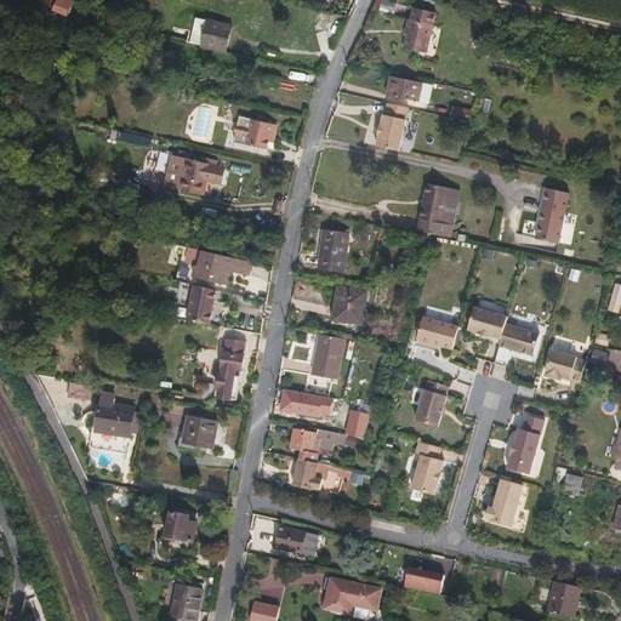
[(64,15),(70,0),(53,0),(51,9),(64,15)]
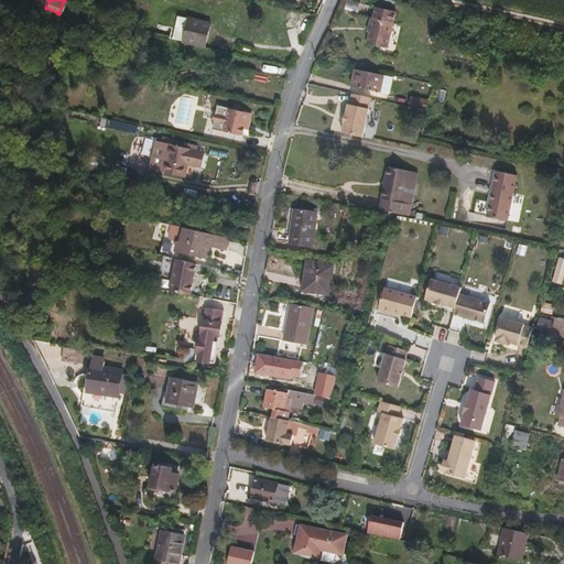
[(396,11),(375,8),(372,18),(371,26),(391,31),(396,11)]
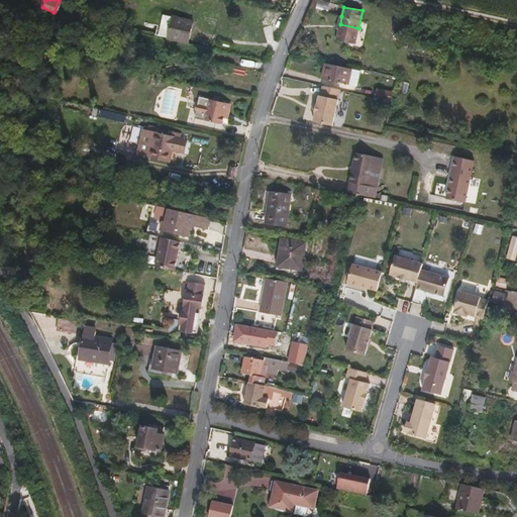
[(164,22),(168,23),(167,25),(172,26),(174,17),(166,15),(164,22)]
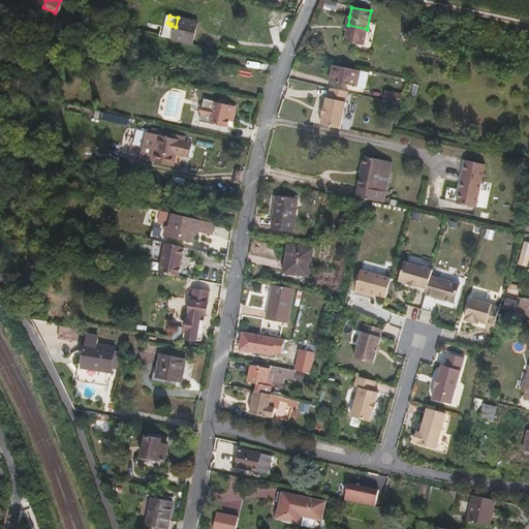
[(199,32),(201,23),(178,18),(176,27),(199,32)]
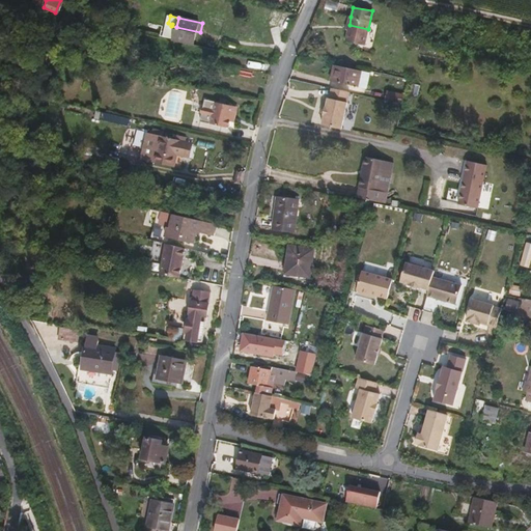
[(364,45),(368,29),(350,25),(348,29),(345,40),(364,45)]
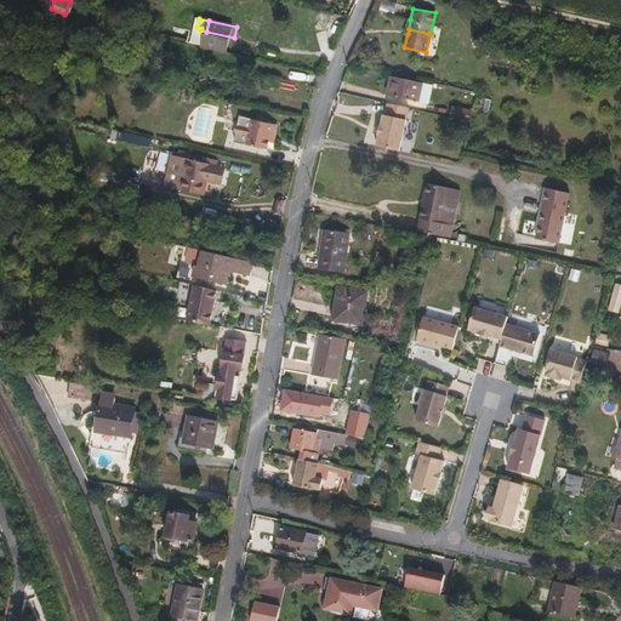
[(203,46),(231,52),(234,38),(206,32),(203,46)]
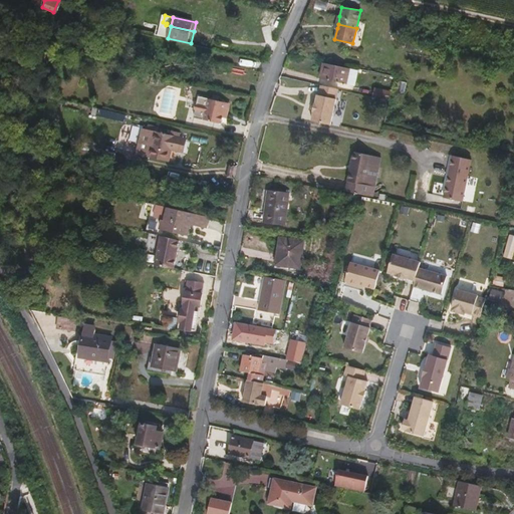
[(344,83),(348,68),(323,62),(319,77),(344,83)]
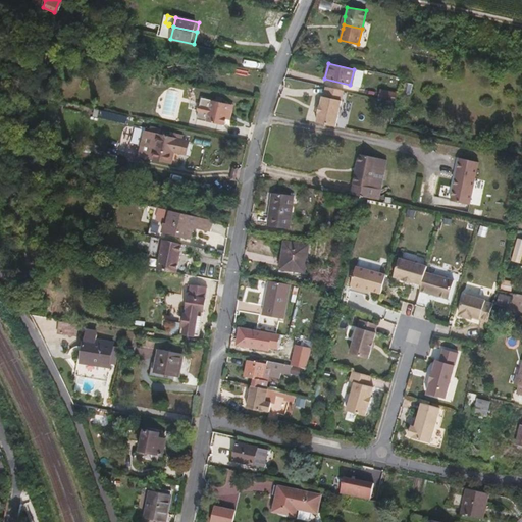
[(237,73),(239,67),(228,64),(225,74),(228,74),(229,71),(237,73)]
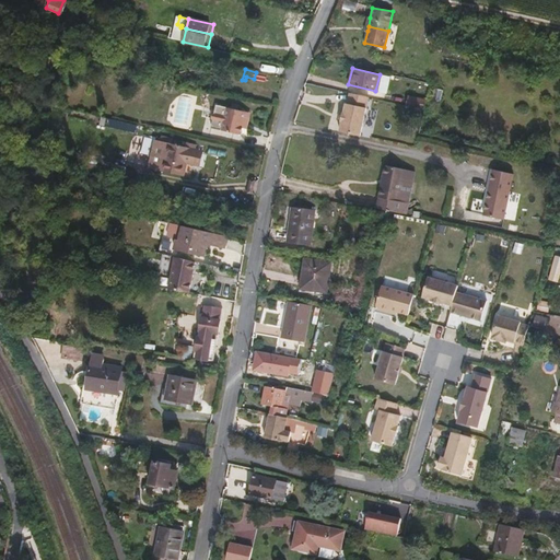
[(181,91),(182,83),(173,81),(172,90),(181,91)]
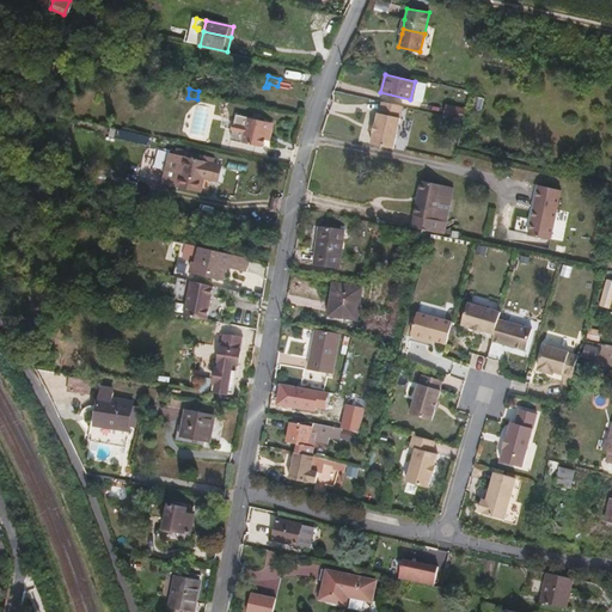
[(374,123),(372,122),(371,128),(395,134),(401,105),(380,101),(378,112),(377,112),(374,123)]
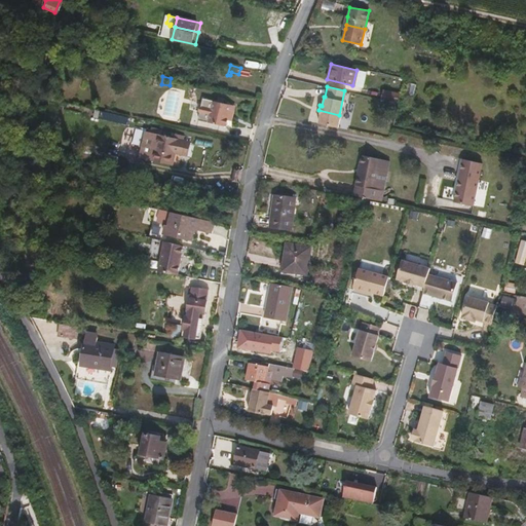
[(398,102),(400,94),(382,89),(380,99),(398,102)]
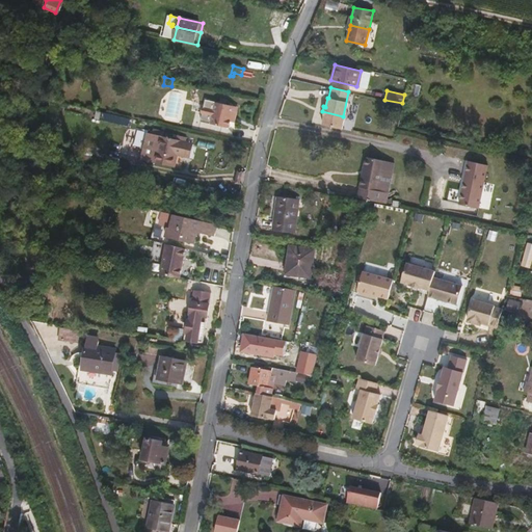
[(237,107),(207,100),(204,112),(234,120),(237,107)]
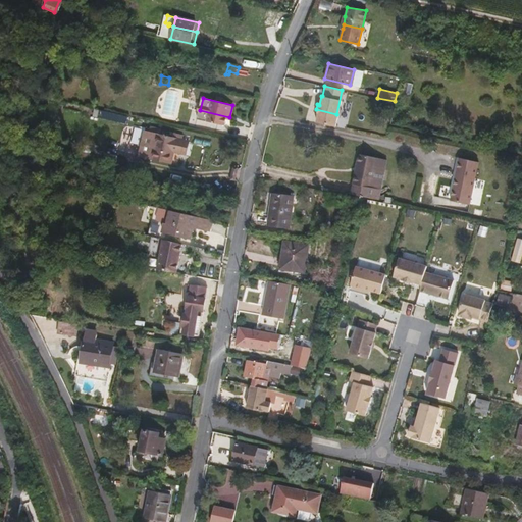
[(333,126),(336,114),(316,109),(316,112),(317,112),(315,122),(333,126)]
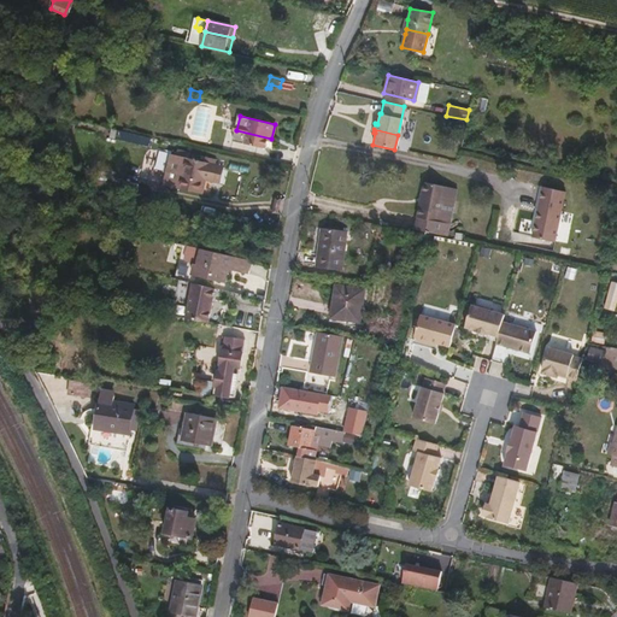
[(269,150),(270,146),(271,139),(236,130),(234,141),(269,150)]
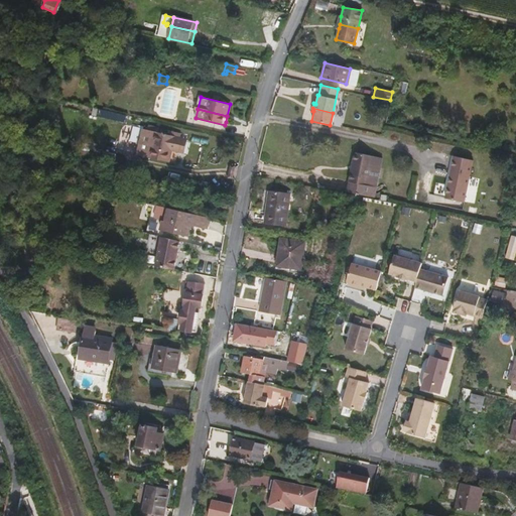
[(180,139),(133,128),(132,129),(179,140),(180,139)]
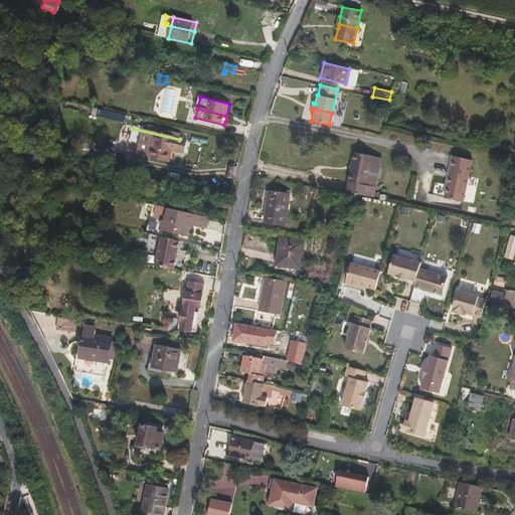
[(178,148),(179,140),(132,129),(130,142),(140,144),(138,151),(170,158),(172,151),(172,147),(178,148)]
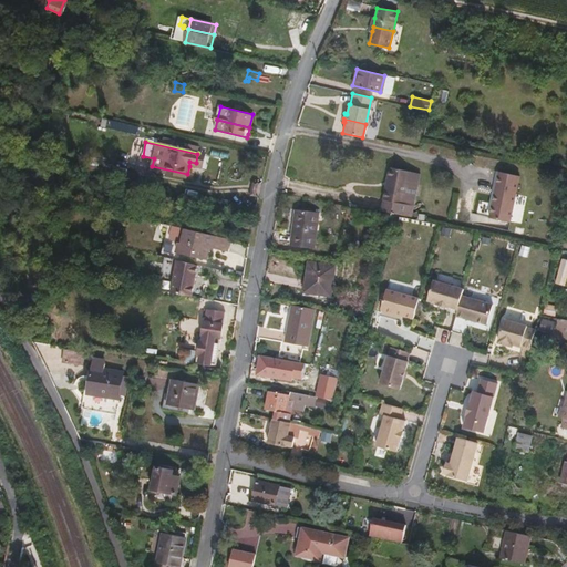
[(151,172),(186,179),(187,174),(152,166),(151,172)]
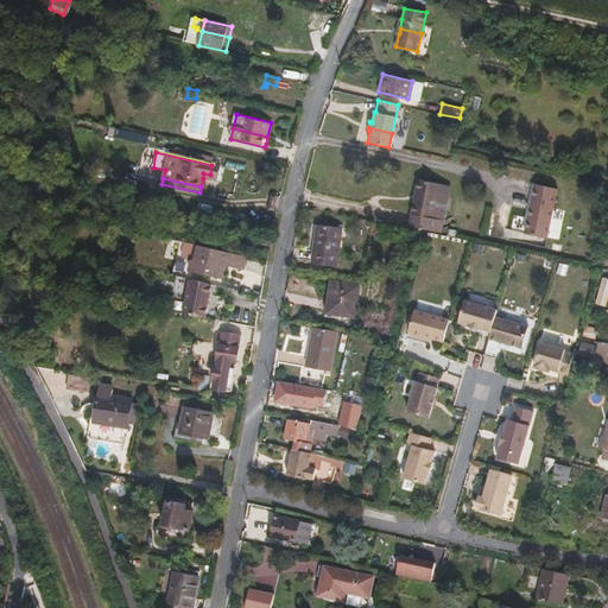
[(430,219),(437,184),(416,179),(406,226),(439,233),(442,221),(430,219)]
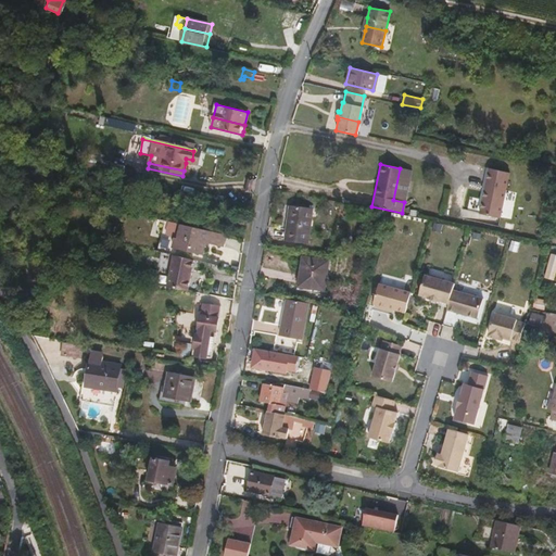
[(404,202),(411,171),(400,168),(393,200),(404,202)]
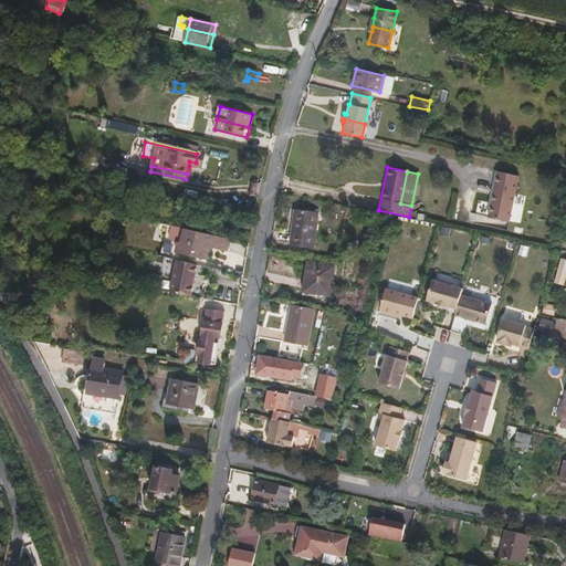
[(519,176),(498,171),(488,218),(509,222),(519,176)]
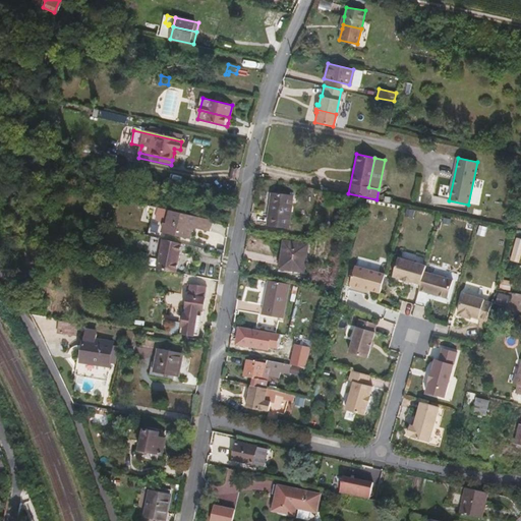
[(204,190),(205,183),(190,180),(189,187),(204,190)]
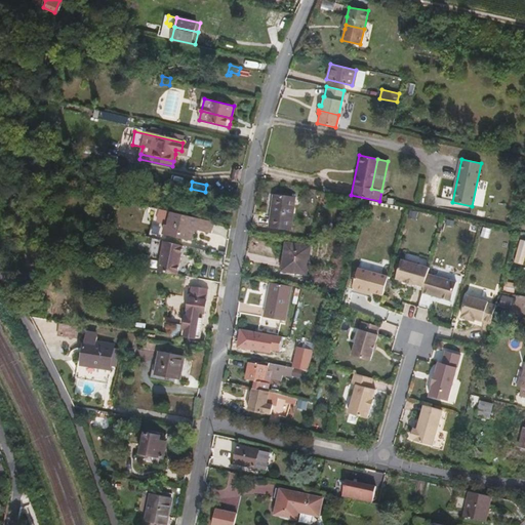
[(205,192),(191,189),(189,195),(204,198),(205,192)]
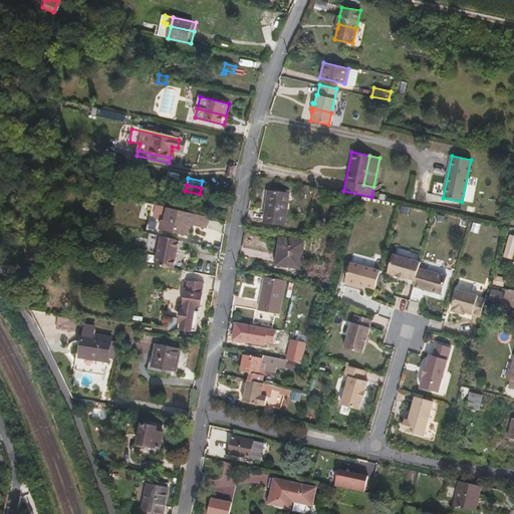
[(283,224),(288,192),(266,189),(261,220),(283,224)]
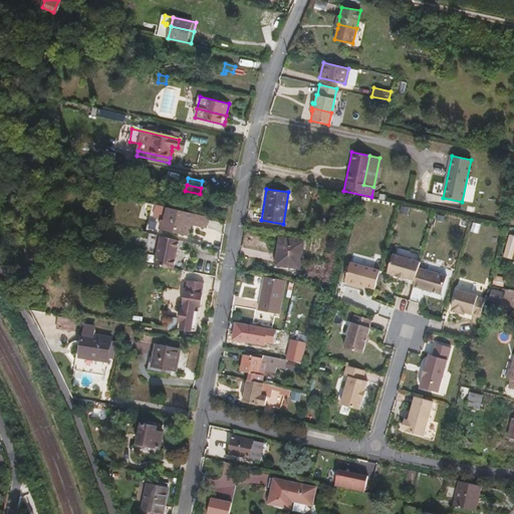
[(209,227),(211,217),(168,207),(166,217),(170,218),(170,222),(166,221),(164,229),(190,235),(192,227),(189,226),(190,222),(209,227)]
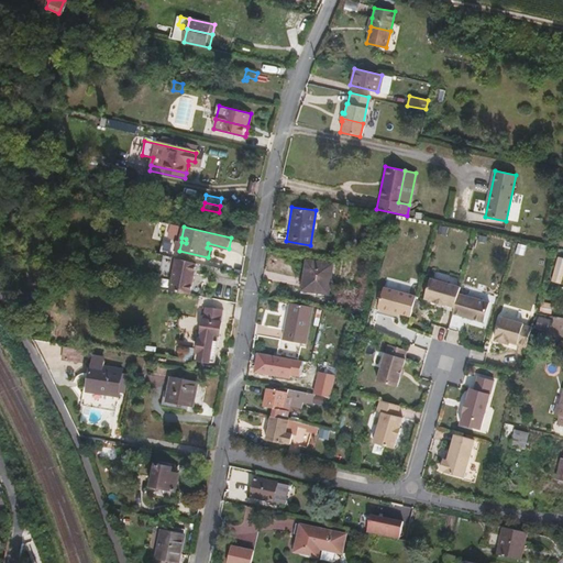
[(164,247),(175,249),(177,238),(166,235),(164,247)]
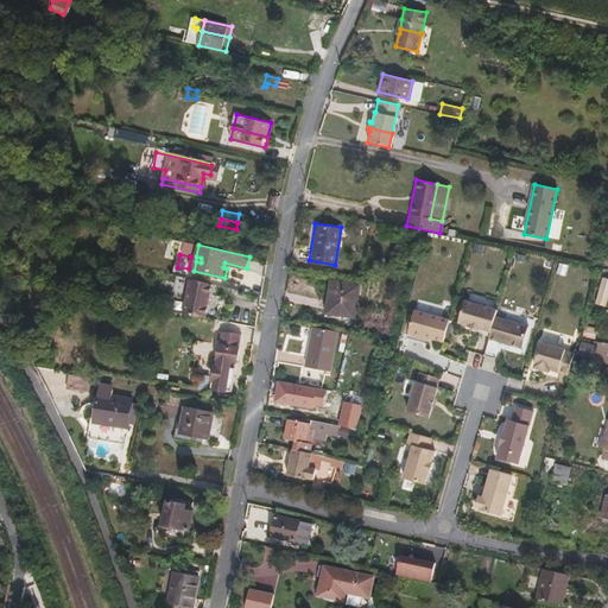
[(607,306),(607,299),(607,278),(603,277),(597,304),(607,306)]
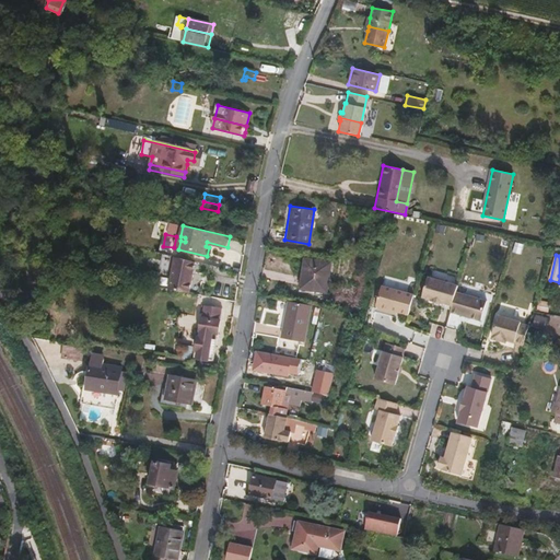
[(190,294),(198,263),(177,258),(171,290),(190,294)]
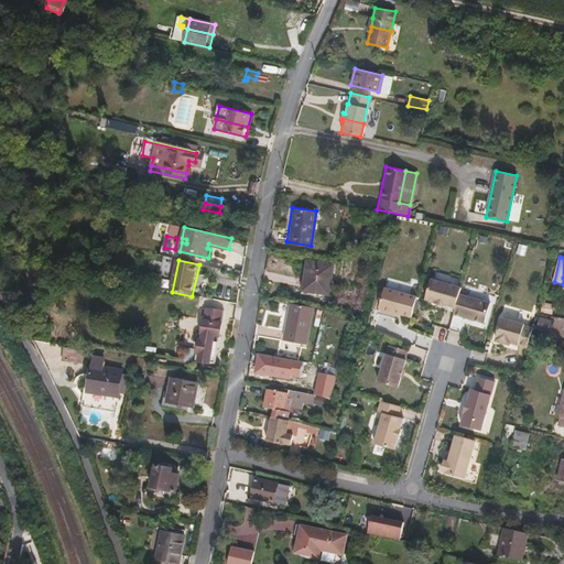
[(325,294),(331,264),(305,260),(300,290),(325,294)]
